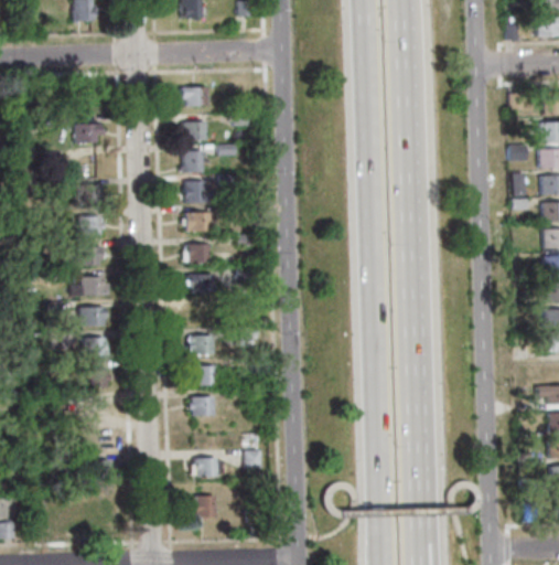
[(75,0),(93,0),(93,20),(75,20),(75,0)]
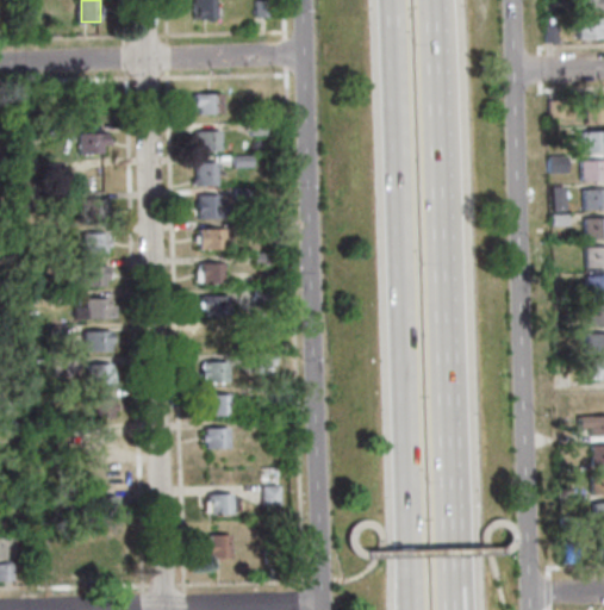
[(198,19),(198,0),(217,0),(217,18),(198,19)]
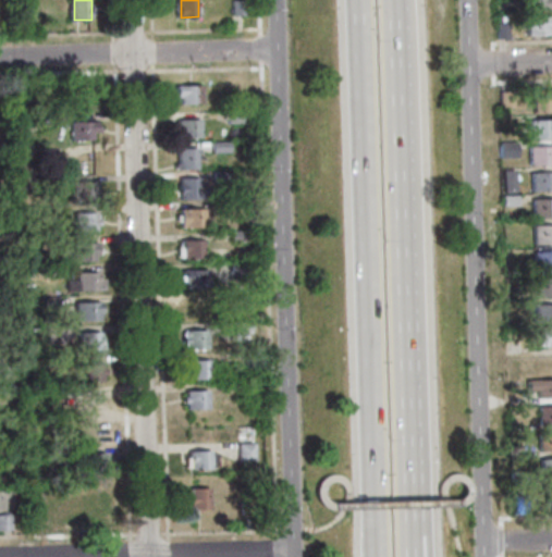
[(236,1),(247,0),(247,15),(237,15),(236,1)]
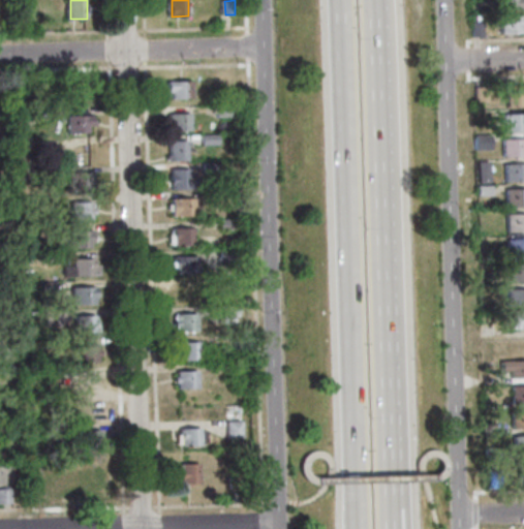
[(499,11),(498,0),(523,0),(523,10),(499,11)]
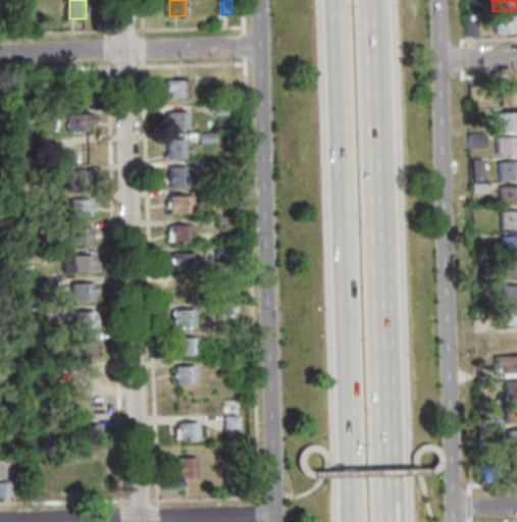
[(496,16),(516,15),(516,33),(497,34),(496,16)]
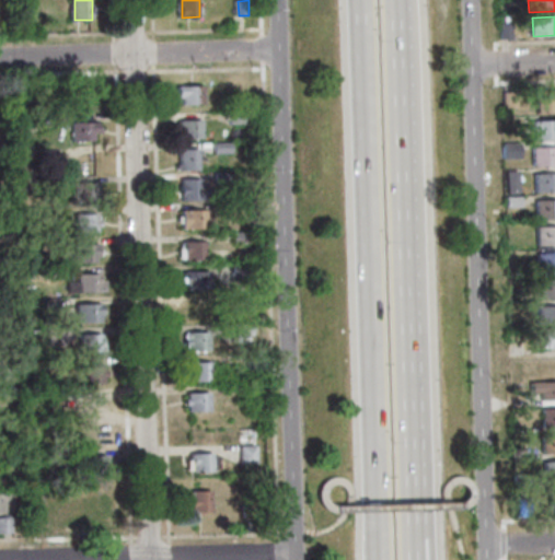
[(503,23),(513,23),(515,41),(503,41),(503,23)]
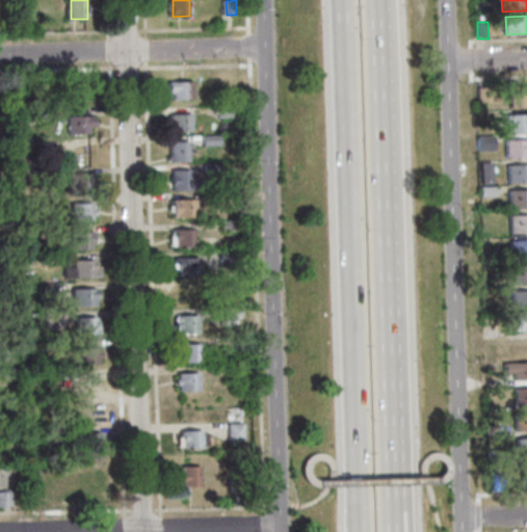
[(172,82),(194,82),(194,100),(177,100),(177,92),(173,92),(172,82)]
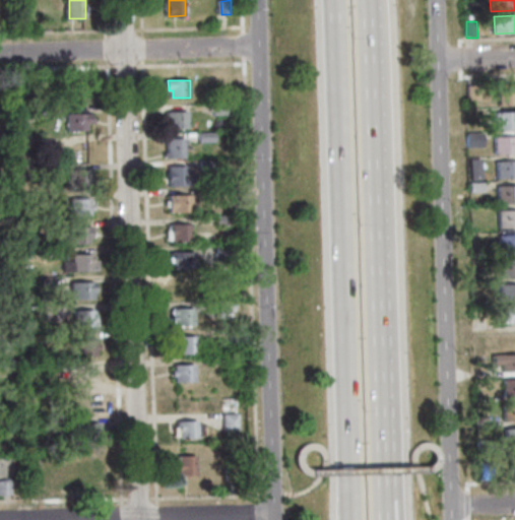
[(501,84),(514,84),(514,105),(501,106),(501,84)]
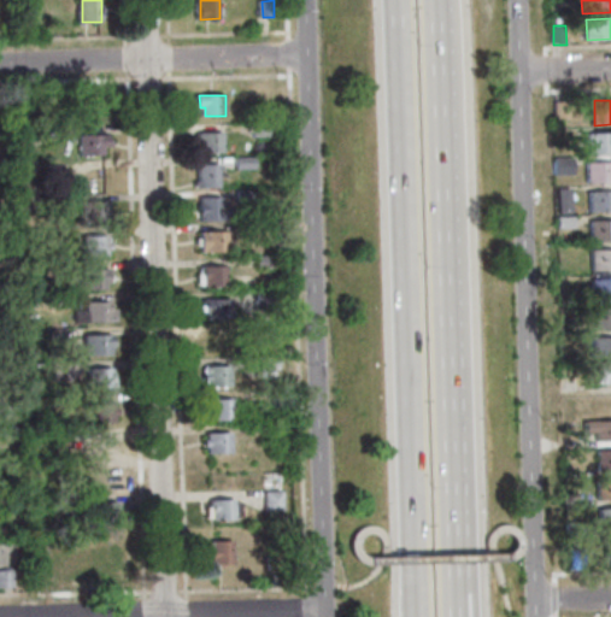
[(558,121),(557,103),(571,103),(571,119),(558,121)]
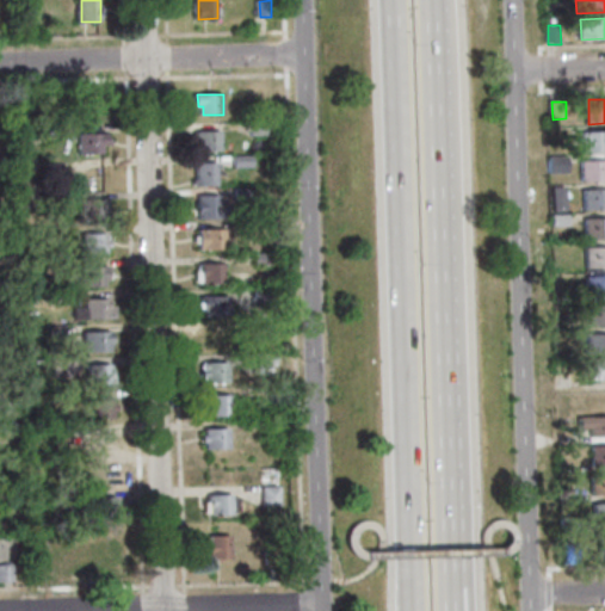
[(254,124),(271,123),(271,135),(254,136),(254,124)]
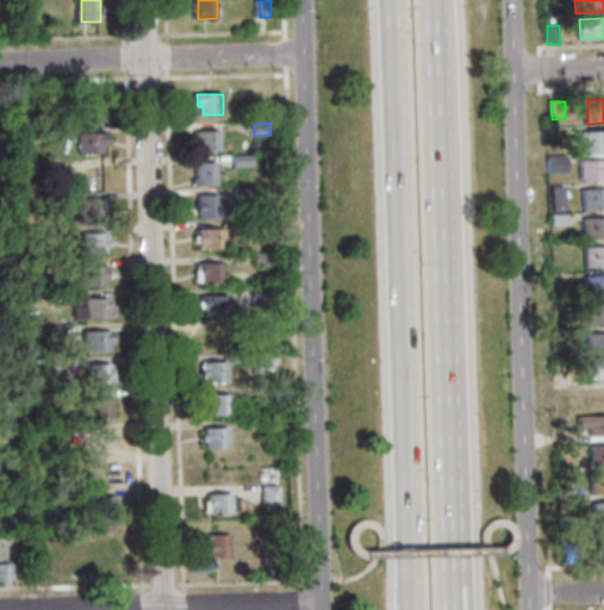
[(67,144),(50,144),(50,129),(66,129),(67,144)]
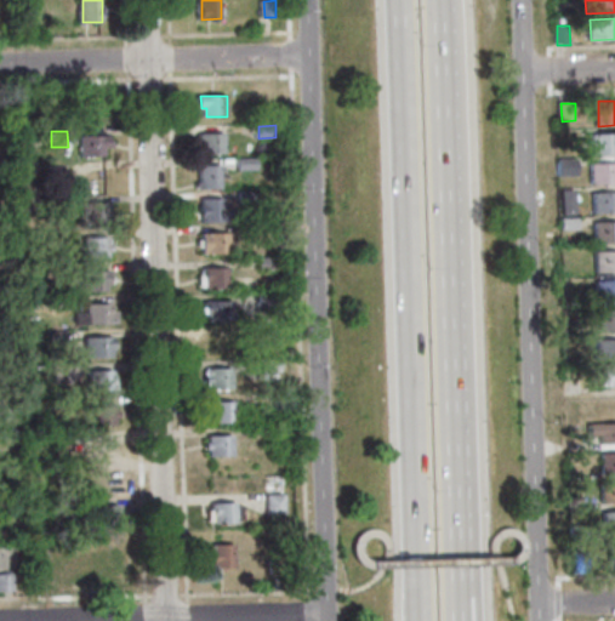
[(227,134),(228,153),(205,154),(204,135),(227,134)]
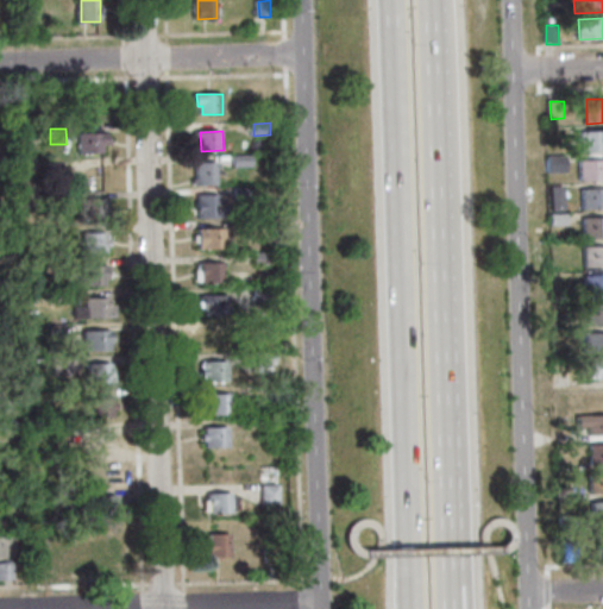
[(602,151),(583,152),(582,132),(602,131),(602,151)]
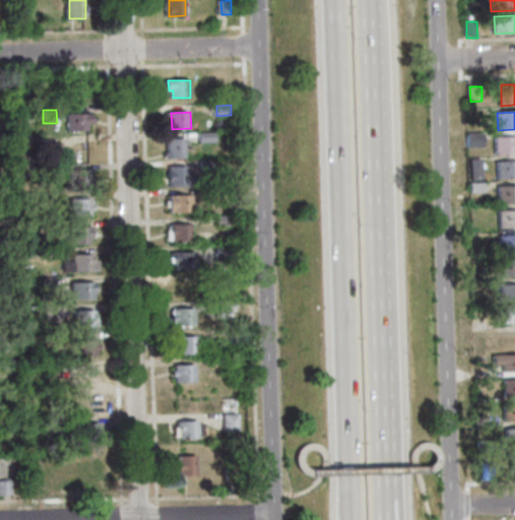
[(93,114),(93,124),(89,124),(89,131),(71,131),(70,114),(93,114)]
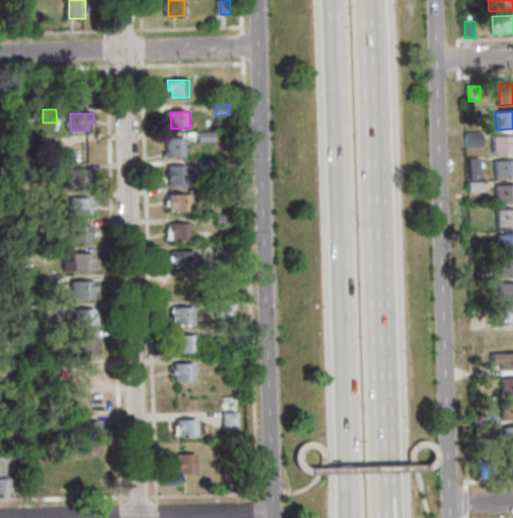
[(468,148),(467,133),(483,132),(483,147),(468,148)]
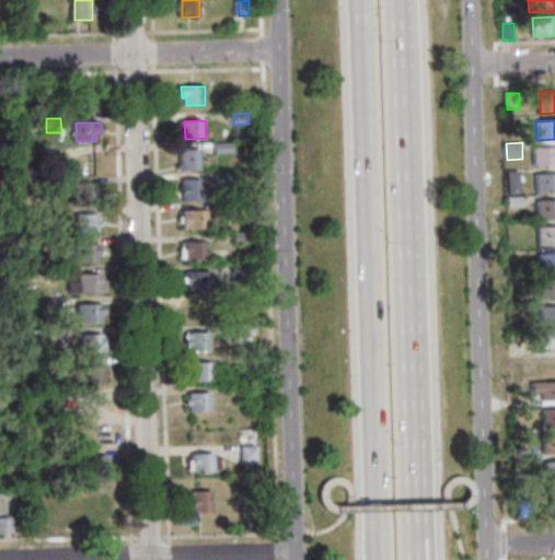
[(218,143),(234,143),(234,153),(219,153),(218,143)]
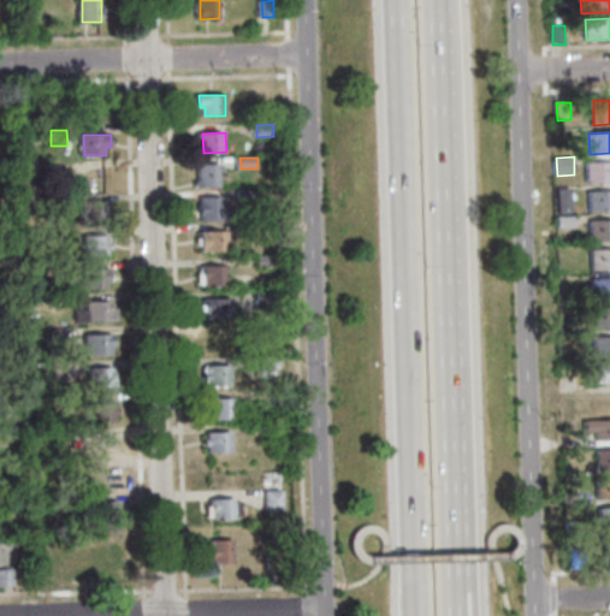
[(609,183),(590,184),(588,163),(609,163),(609,183)]
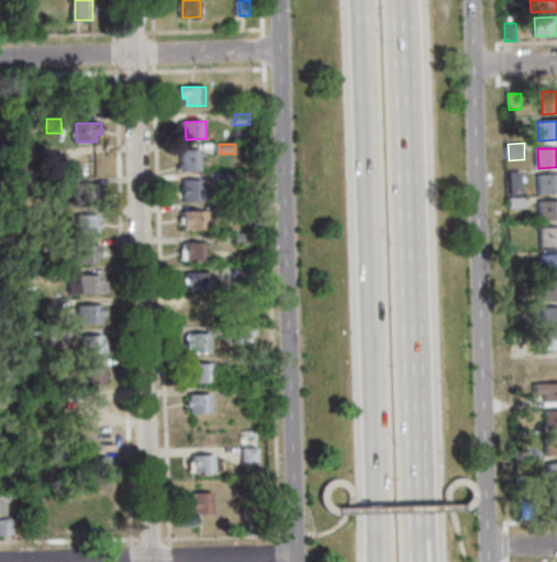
[(185,150),(202,150),(203,170),(182,171),(182,166),(186,166),(185,150)]
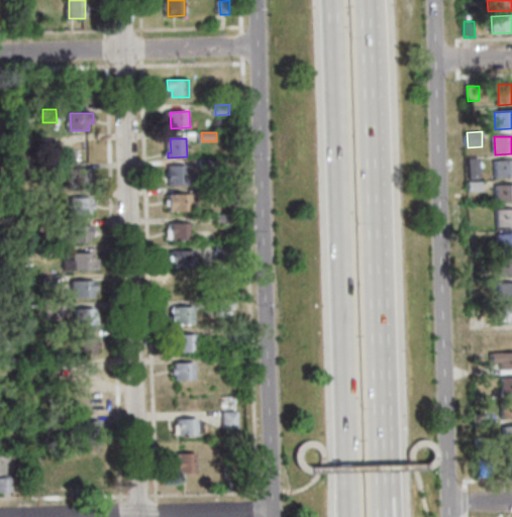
[(101,160),(101,141),(67,141),(67,161),(101,160)]
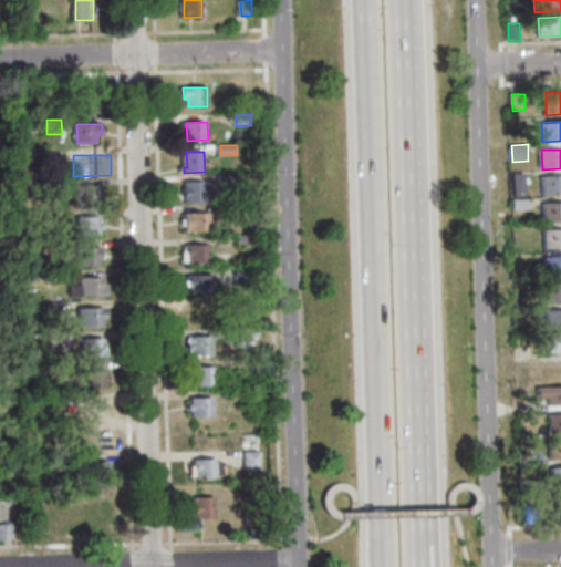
[(516,197),(515,174),(526,174),(527,197),(516,197)]
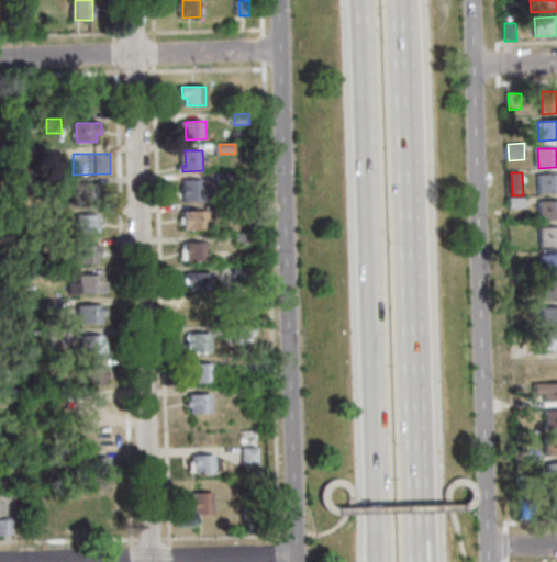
[(234,173),(234,183),(221,183),(220,175),(234,173)]
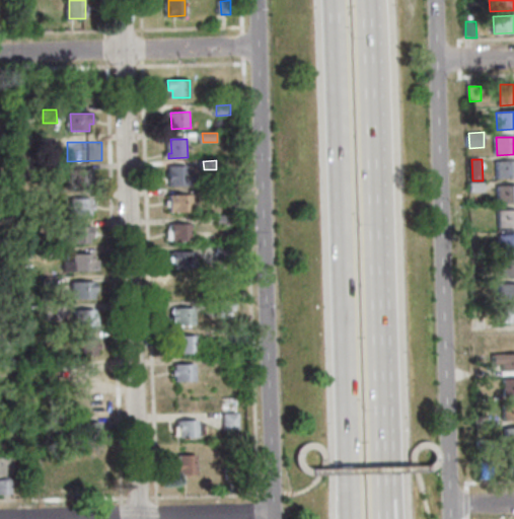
[(513,178),(498,178),(498,161),(513,161),(513,178)]
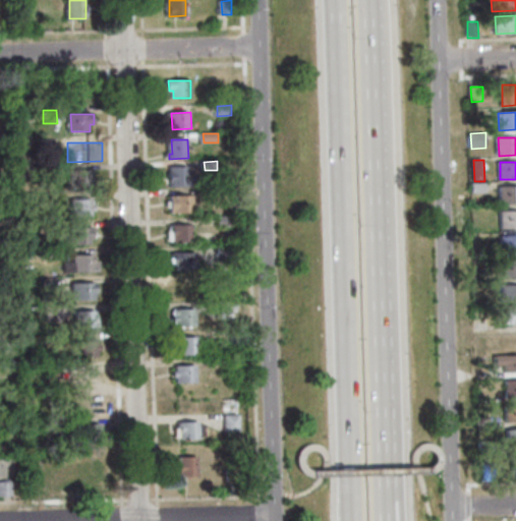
[(199,186),(173,187),(172,168),(188,167),(188,175),(198,174),(199,186)]
